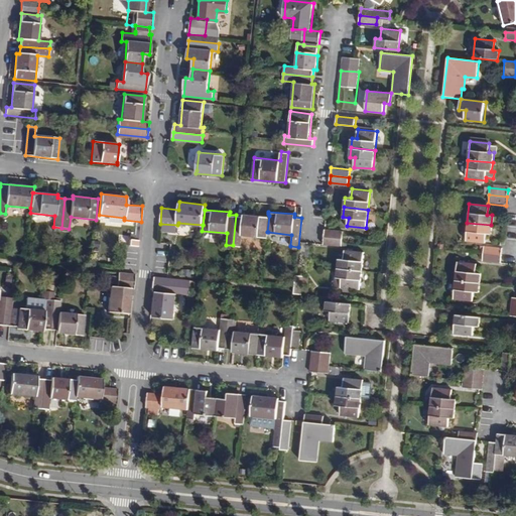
[(236,215),(233,245),(241,246),(242,234),(267,237),(268,232),(267,232),(269,216),(243,213),(243,216),(236,215)]
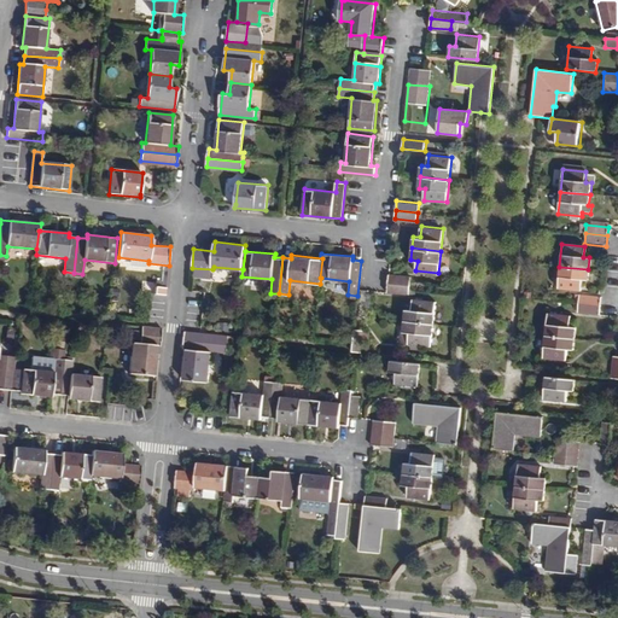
[(588,269),(559,267),(557,289),(579,291),(581,280),(587,280),(588,269)]
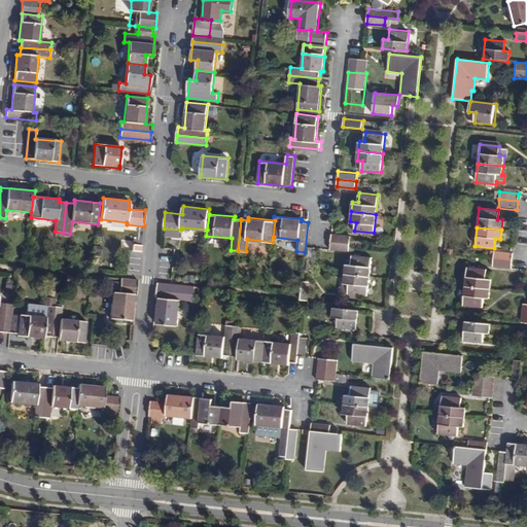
[(331,233),(330,241),(350,243),(350,235),(331,233)]
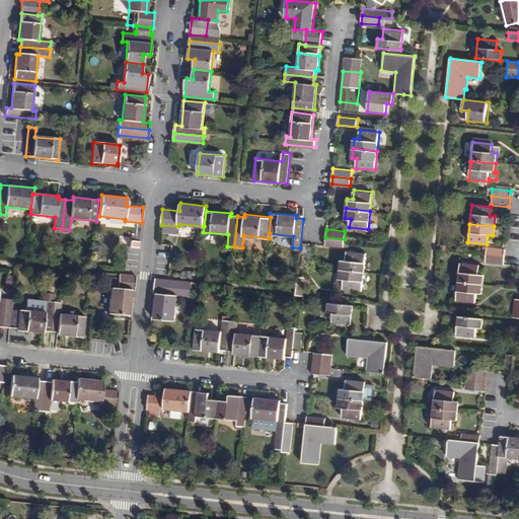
[(344,246),(345,239),(325,237),(324,244),(344,246)]
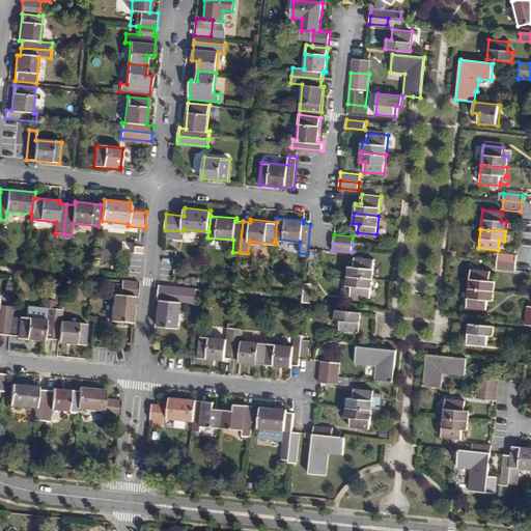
[(497,253),(496,261),(515,263),(516,255),(497,253)]
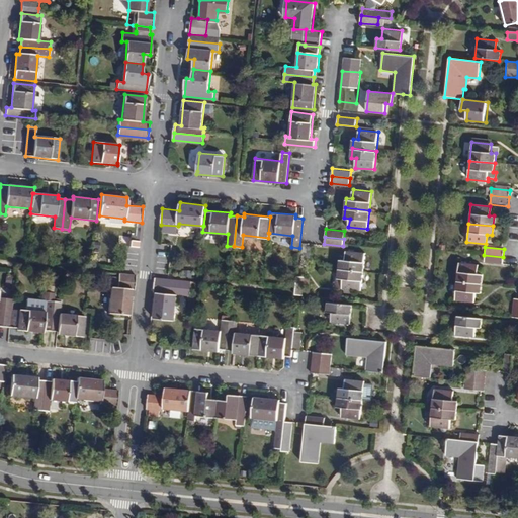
[(339,268),(363,270),(365,252),(346,250),(345,259),(340,259),(339,268)]
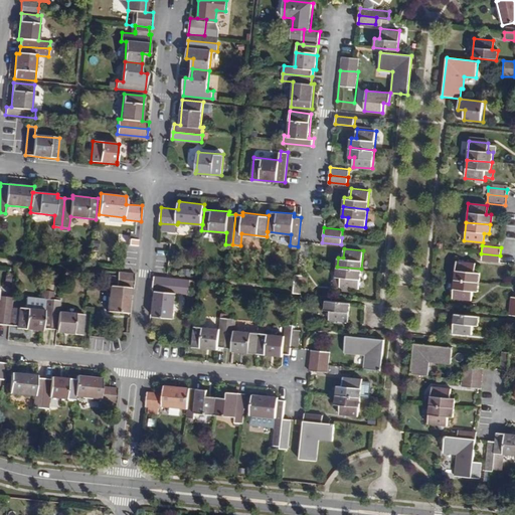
[(499,264),(500,255),(481,253),(481,262),(499,264)]
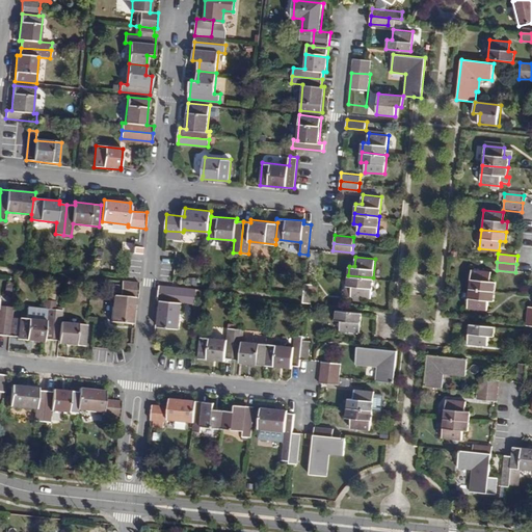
[(471,270),(469,290),(495,293),(496,283),(489,282),(491,272),(471,270)]
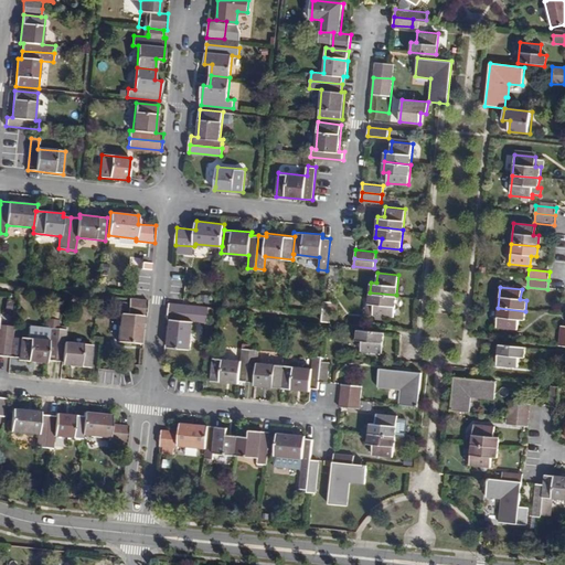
[(396,295),(370,292),(369,304),(366,302),(366,312),(394,316),(396,295)]
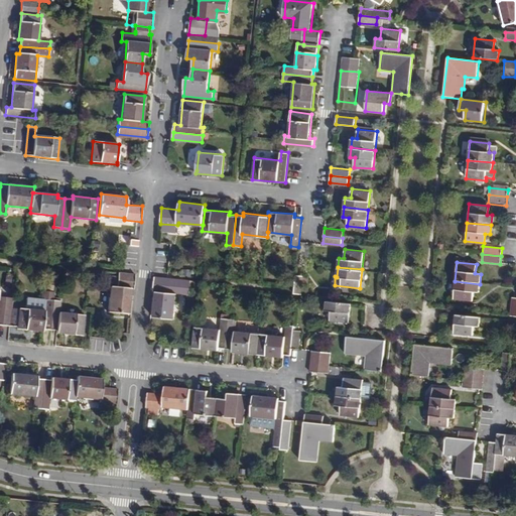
[(135,274),(118,272),(116,286),(110,285),(107,312),(129,313),(131,289),(134,289),(135,274)]
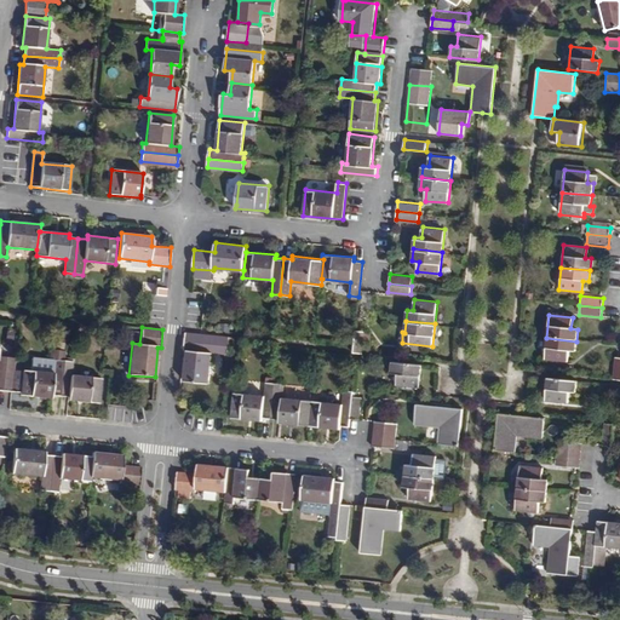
[(366,329),(356,329),(354,345),(354,351),(363,352),(366,329)]
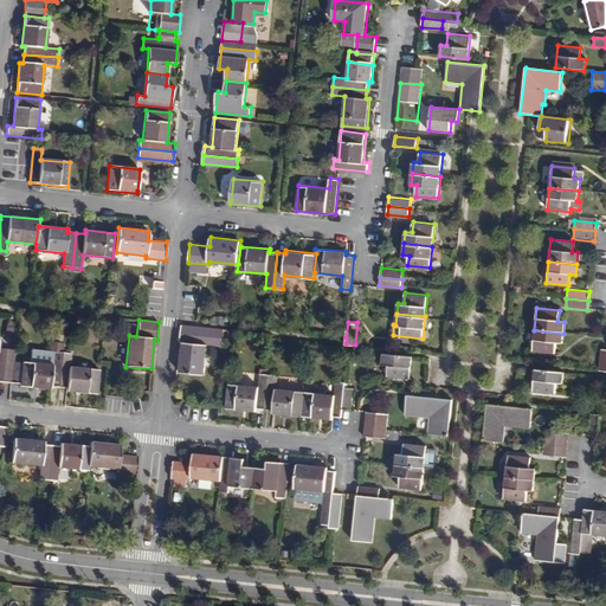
[(216,328),(181,324),(180,342),(182,342),(180,372),(205,374),(207,343),(214,345),(216,328)]
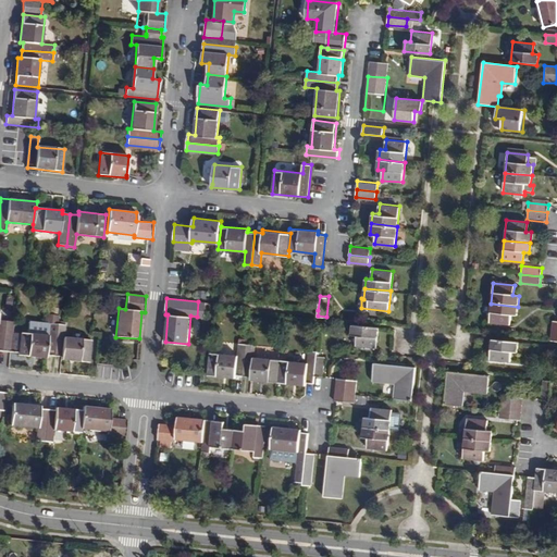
[(205,317),(206,302),(198,301),(197,317),(205,317)]
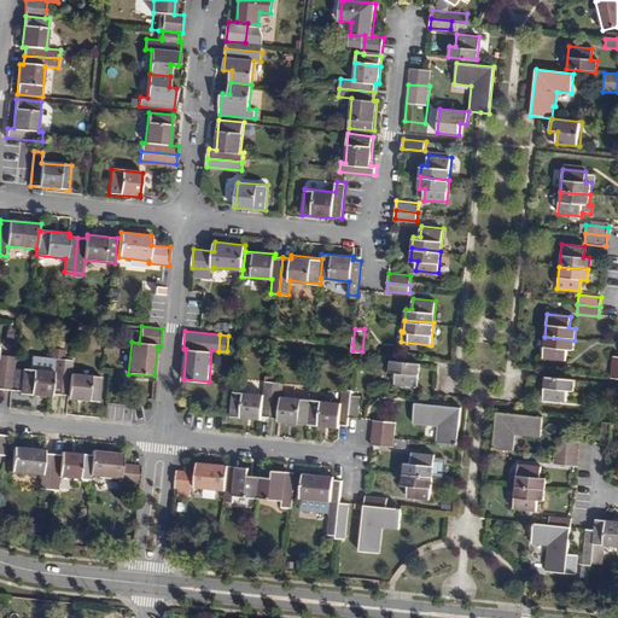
[(575,340),(544,337),(542,360),(566,361),(567,351),(573,353),(575,340)]
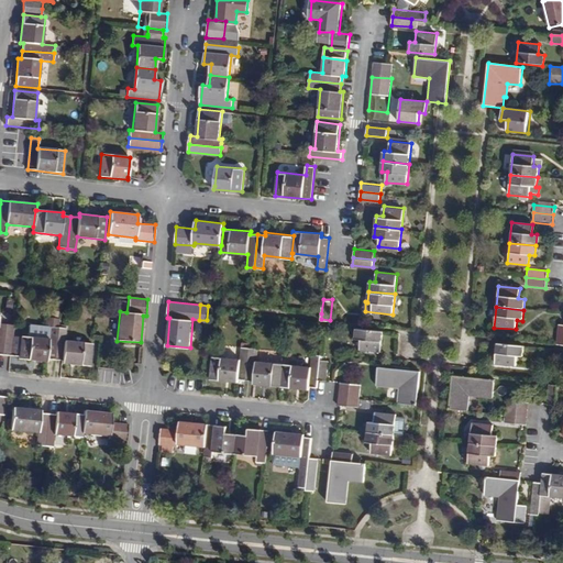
[(31,337),(13,334),(11,356),(18,356),(20,357),(47,361),(47,359),(55,359),(58,327),(59,317),(48,316),(47,326),(33,323),(31,337)]
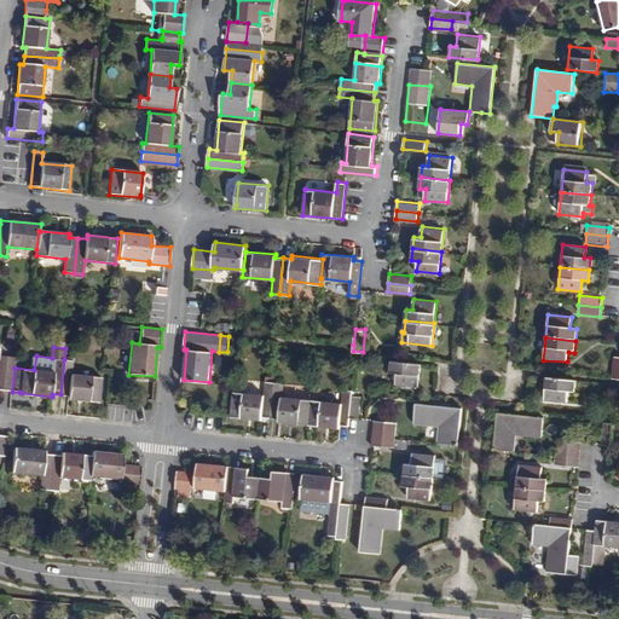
[(0,389),(12,392),(15,368),(17,356),(0,354),(0,389)]
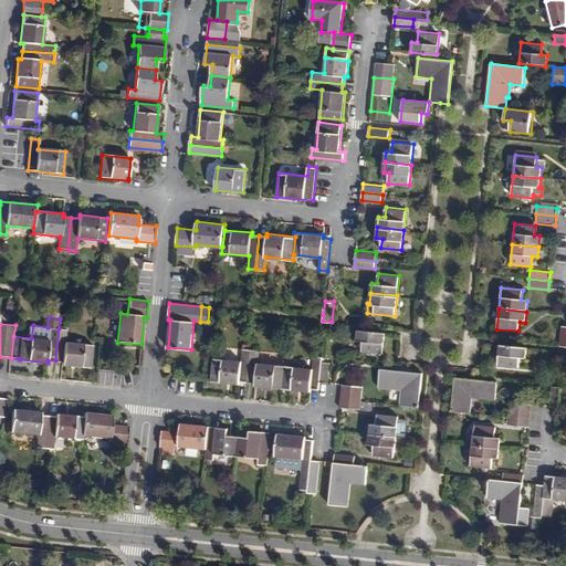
[(59,328),(55,360),(63,362),(63,365),(91,367),(93,345),(65,342),(67,329),(59,328)]
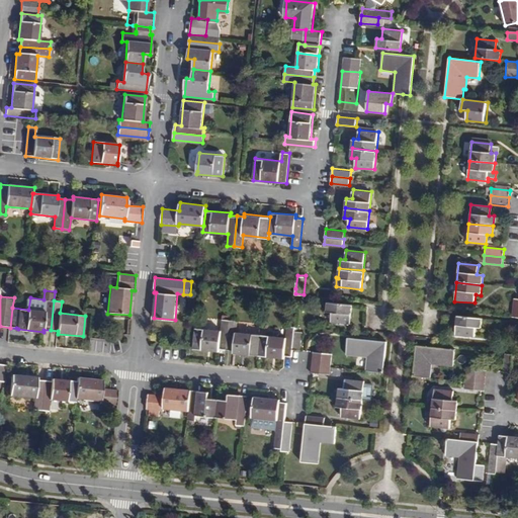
[(332,311),(331,321),(350,322),(352,304),(328,300),(327,311),(332,311)]
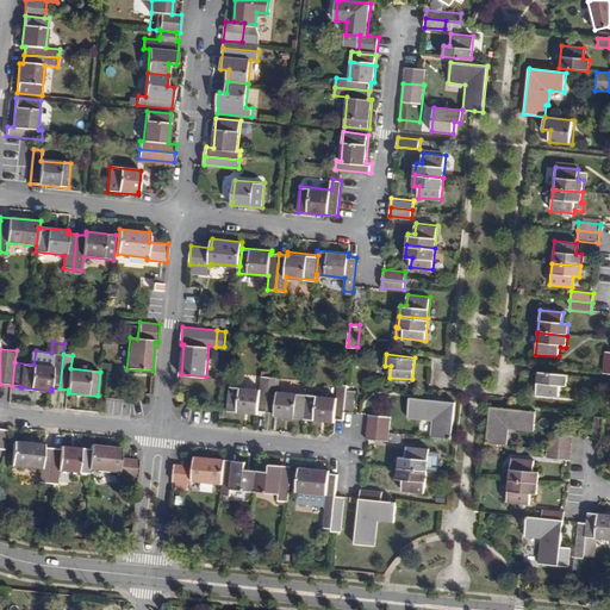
[(566,375),(537,373),(535,394),(558,397),(559,386),(565,387),(566,375)]
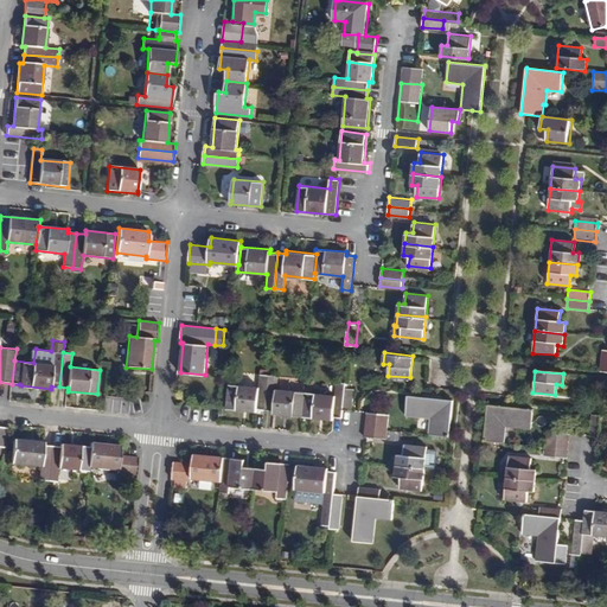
[(257,408),(266,408),(269,374),(260,372),(260,387),(230,383),(227,407),(257,410),(257,408)]
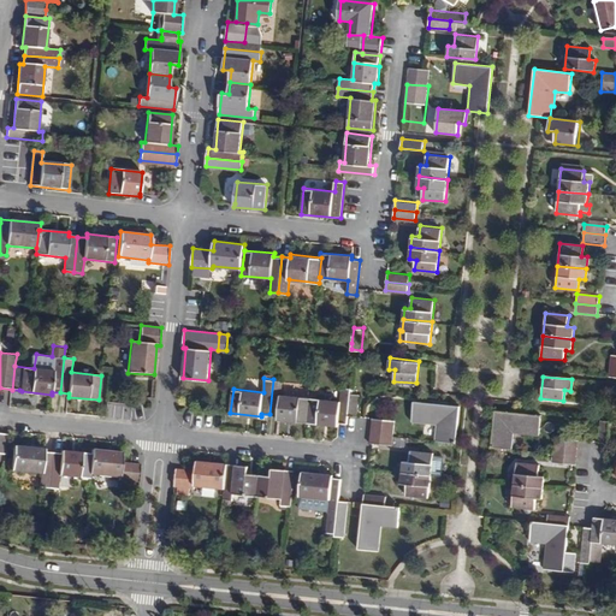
[(283,380),(273,379),(270,414),(278,415),(278,419),(308,422),(311,397),(280,394),(283,380)]
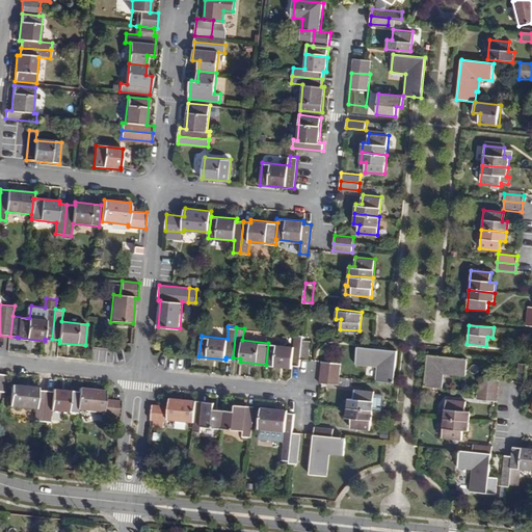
[(294,346),(268,343),(266,365),(292,367),(293,365),(300,366),(301,358),(303,339),(303,335),(295,334),(294,346)]
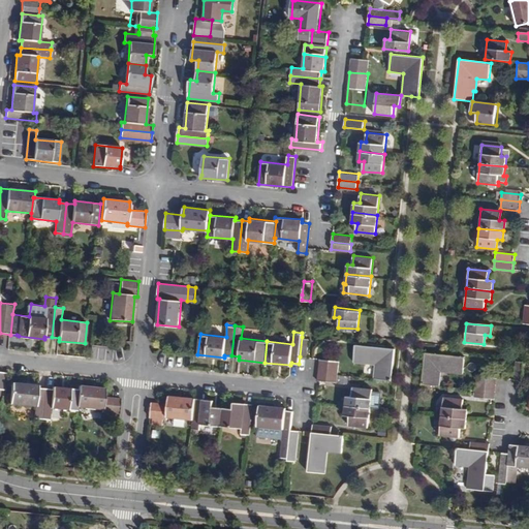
[(302,337),(300,356),(308,356),(310,338),(302,337)]
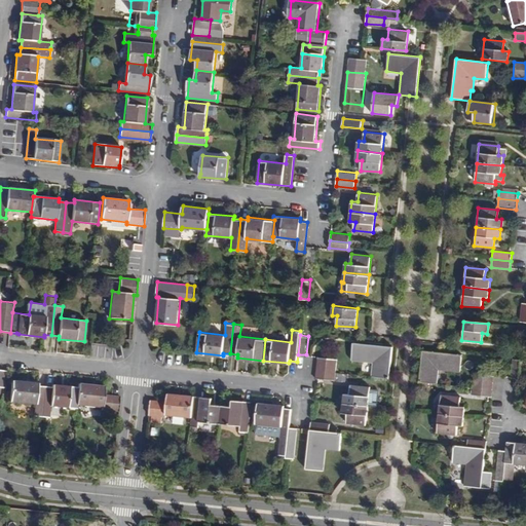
[(391,344),(352,341),(350,359),(373,360),(371,375),(388,377),(391,344)]
